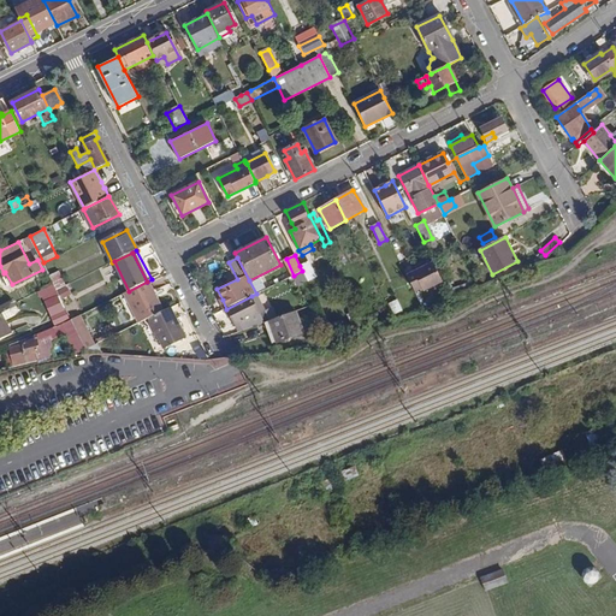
[(300,266),(302,271),(307,279),(308,282),(315,278),(308,261),(300,266)]
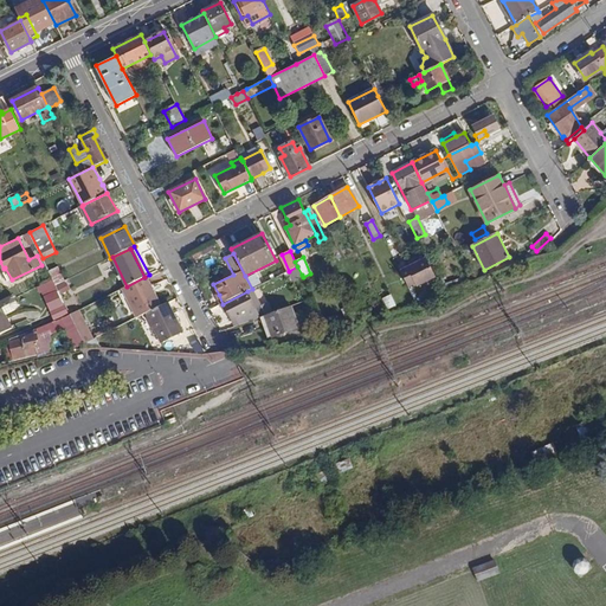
[(437,278),(429,262),(403,275),(411,291),(437,278)]
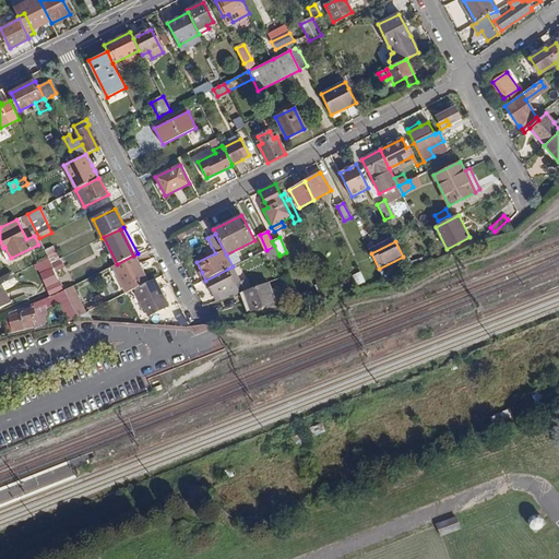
[(45,250),(50,261),(51,263),(60,259),(52,246),(45,250)]
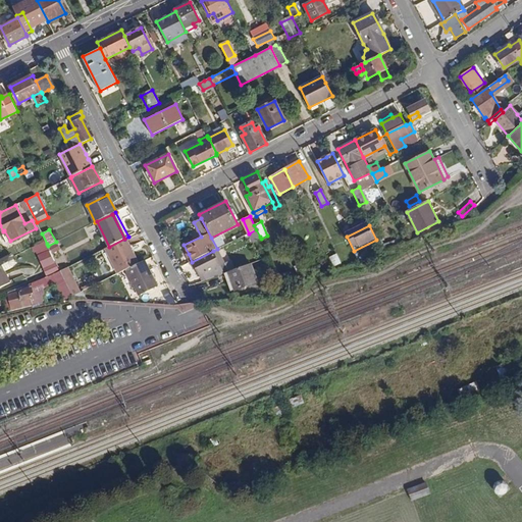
[(249,233),(253,240),(260,237),(256,229),(249,233)]
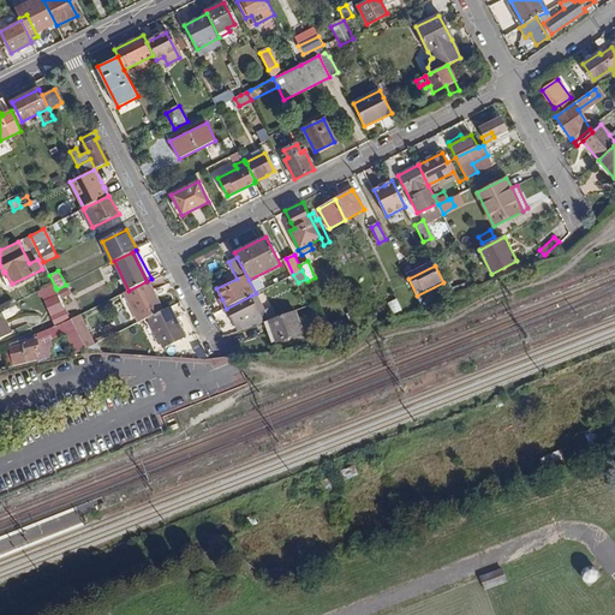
[(261,276),(250,282),(256,292),(266,287),(261,276)]
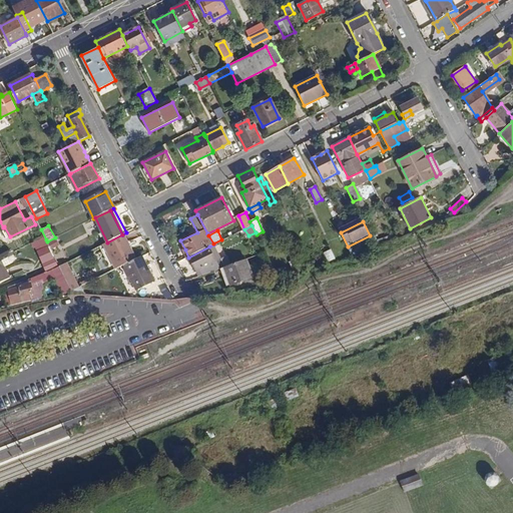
[(122,234),(107,242),(103,243),(115,269),(124,265),(135,259),(122,234)]
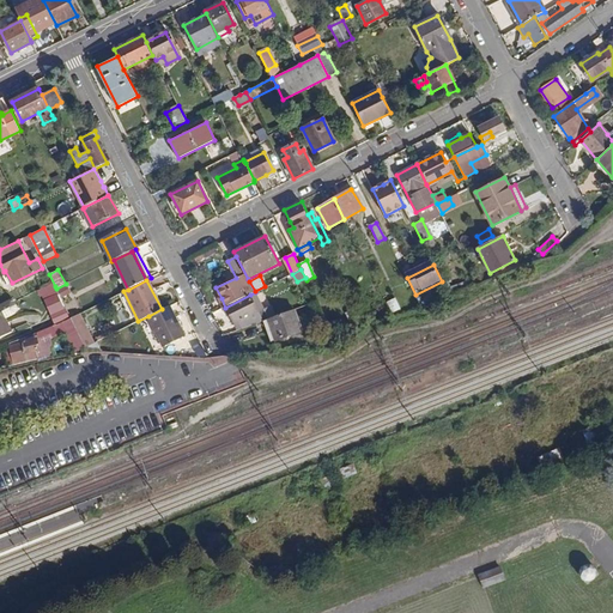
[(258,311),(250,295),(225,308),(235,326),(240,323),(242,328),(262,321),(267,320),(268,319),(263,309),(258,311)]
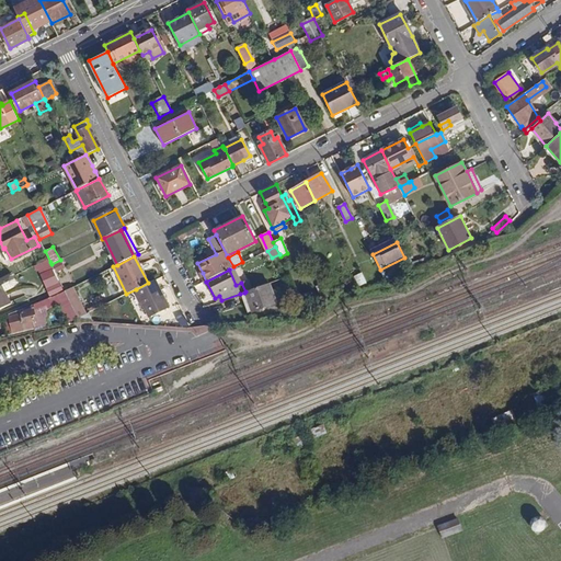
[(365,282),(358,270),(353,272),(358,284),(365,282)]
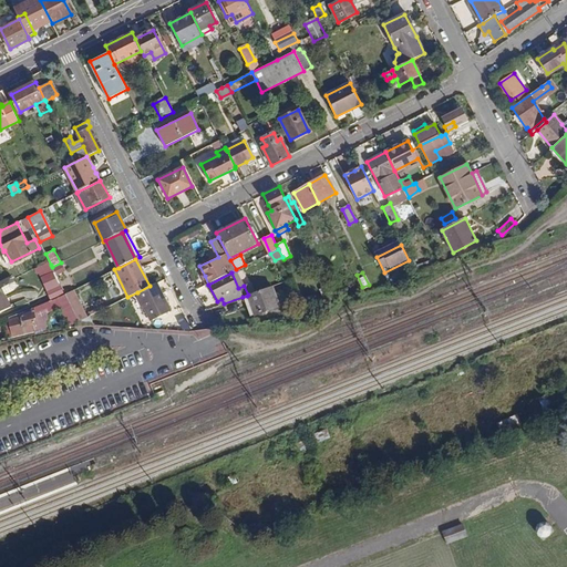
[(0,282),(0,311),(11,307),(0,282)]
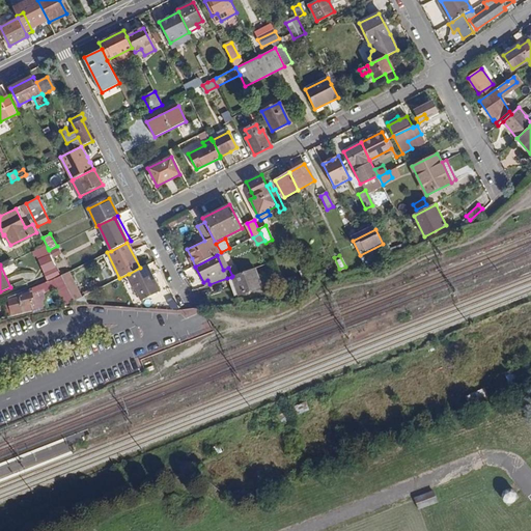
[(145,264),(140,268),(129,274),(141,299),(159,291),(145,264)]
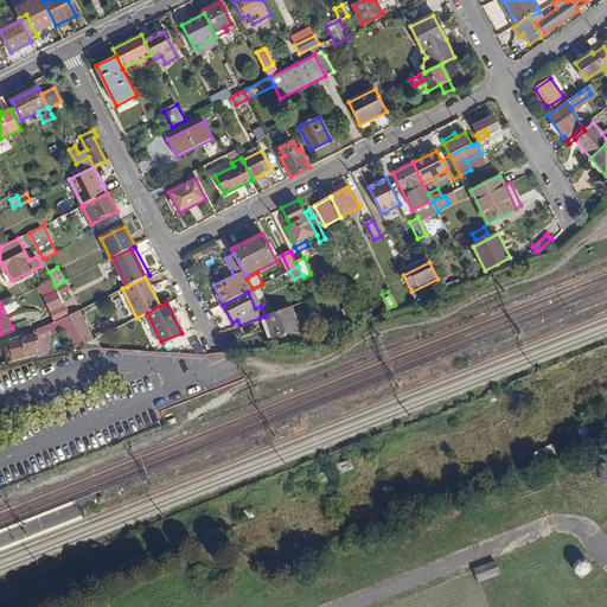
[(266,315),(264,317),(273,337),(273,338),(299,328),(292,306),(266,315)]
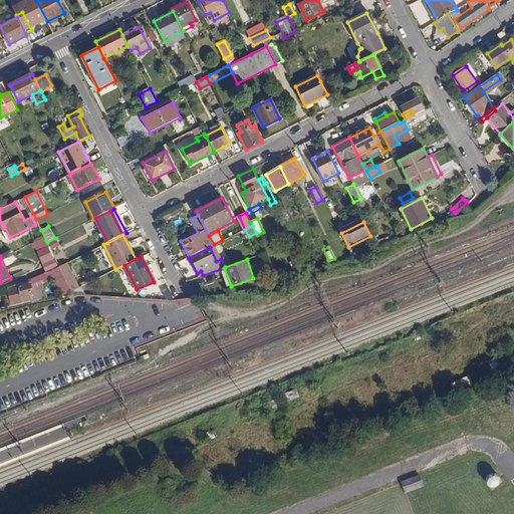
[(289,262),(295,273),(301,270),(295,259),(289,262)]
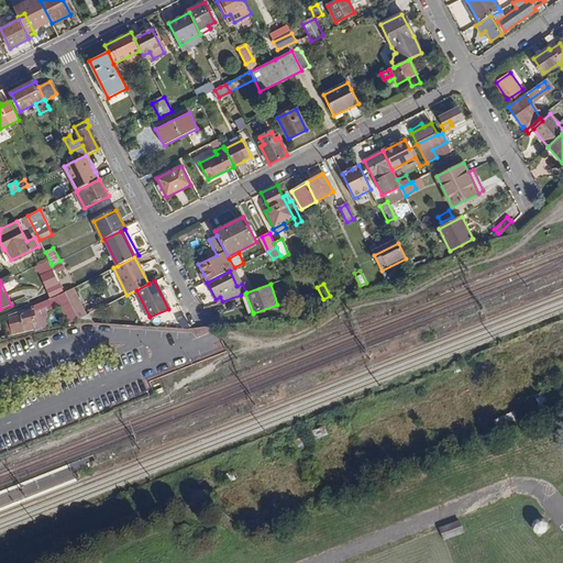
[(69,300),(65,291),(58,295),(63,302),(69,300)]
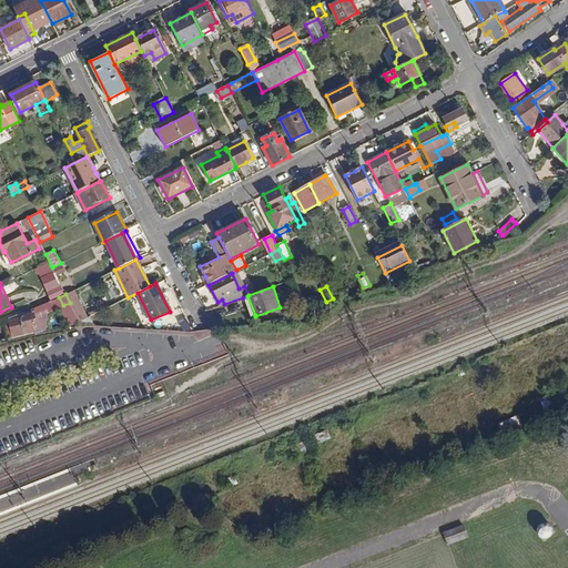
[(243,297),(251,316),(255,315),(247,296),(243,297)]
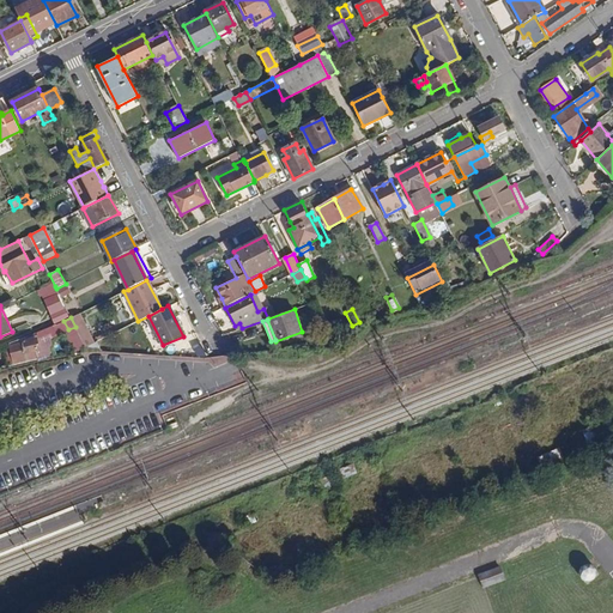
[(54,332),(52,326),(36,332),(38,338),(54,332)]
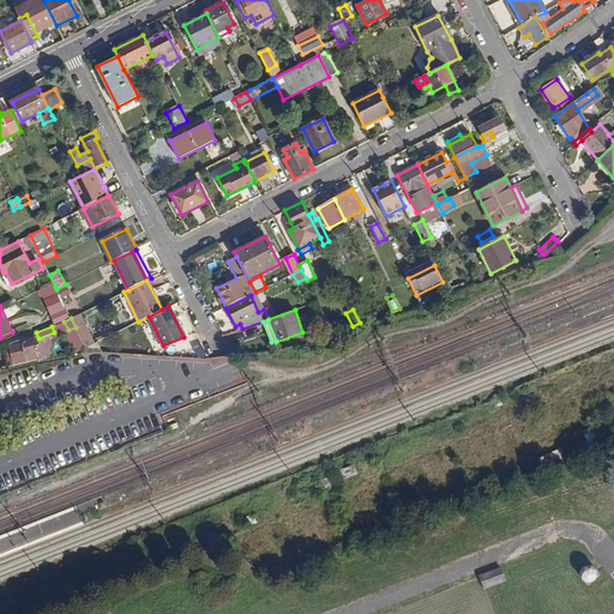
[(72,337),(76,343),(82,341),(79,333),(72,337)]
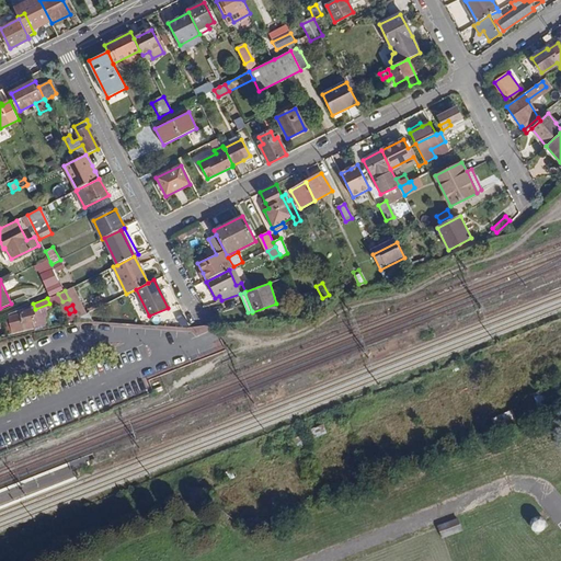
[(35,322),(33,309),(9,316),(13,332),(32,328),(32,322),(35,322)]
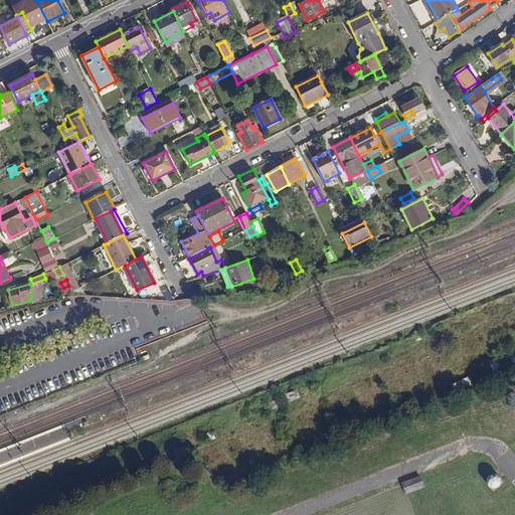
[(414,332),(416,338),(422,335),(419,330),(414,332)]
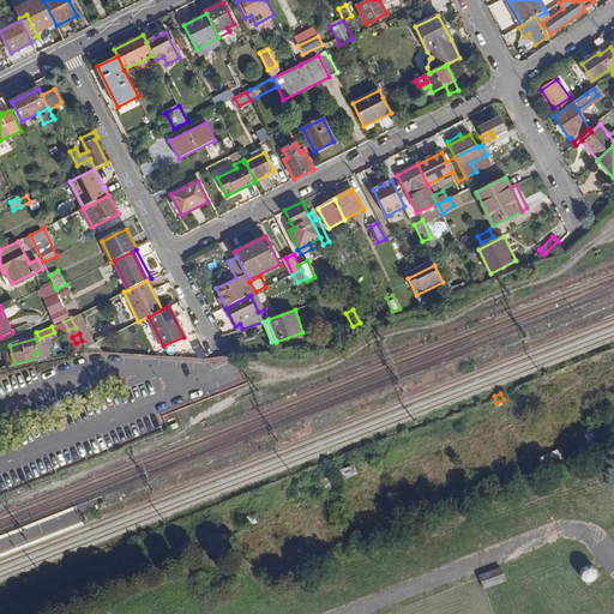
[(588,440),(601,434),(599,426),(584,432),(588,440)]
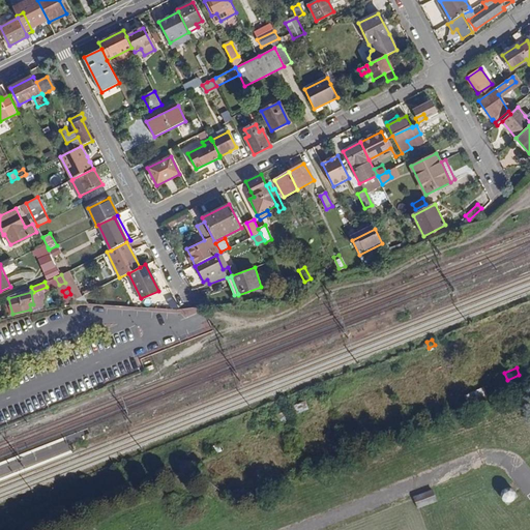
[(316,409),(312,400),(303,404),(307,413),(316,409)]
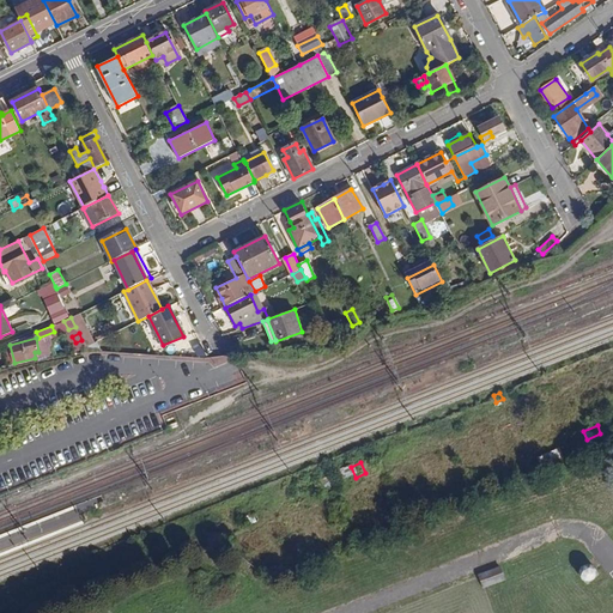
[(444,499),(434,504),(436,510),(447,507),(444,499)]
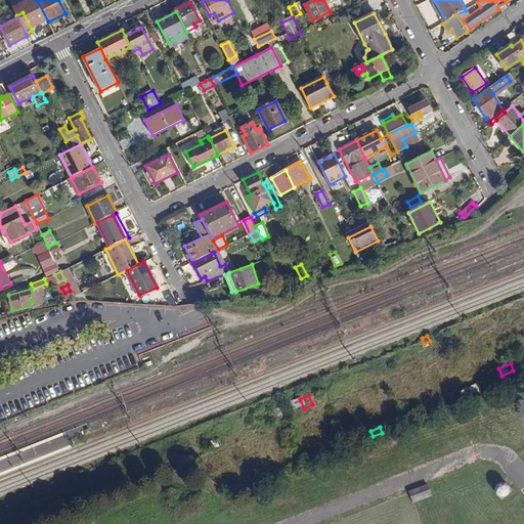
[(213,448),(221,444),(219,439),(211,442),(213,448)]
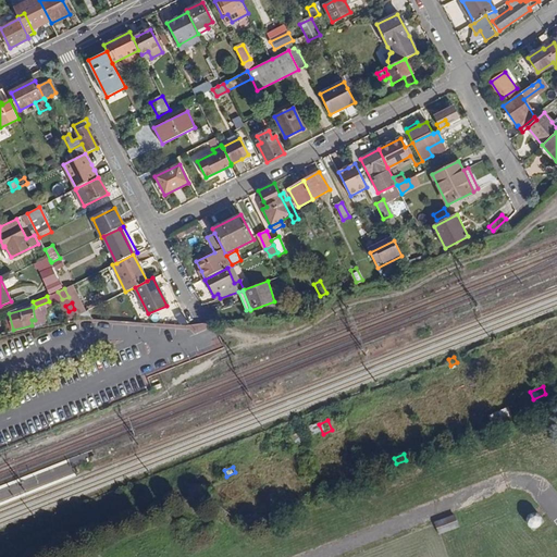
[(542,521),(535,514),(525,521),(532,530),(542,521)]
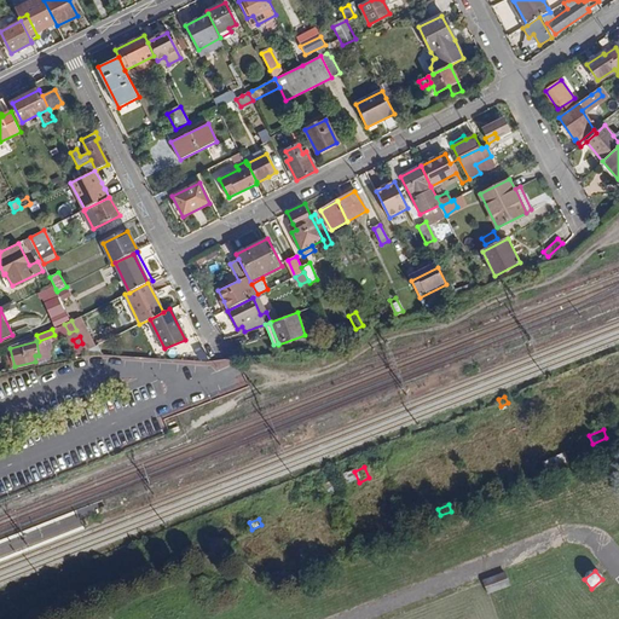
[(509,585),(505,573),(485,580),(489,593),(509,585)]
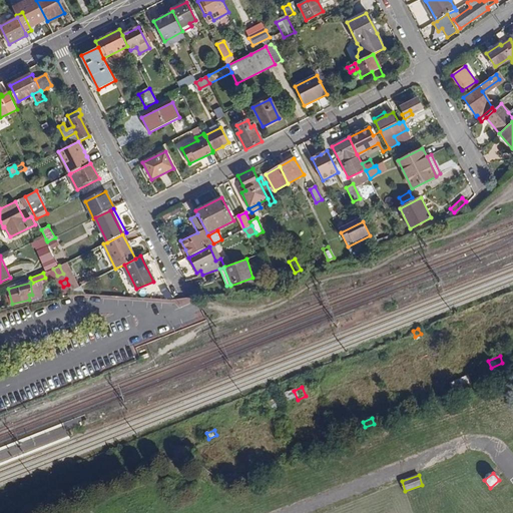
[(229,486),(236,481),(231,476),(225,480),(229,486)]
